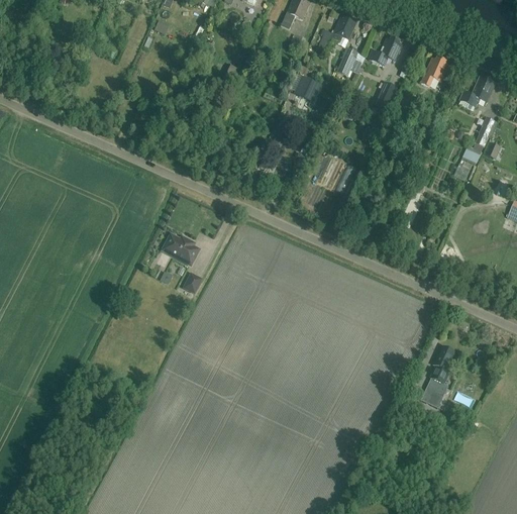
[(292,0),(287,11),(281,24),(289,28),(295,15),(302,18),(309,2),(306,1),(306,0),(292,0)]
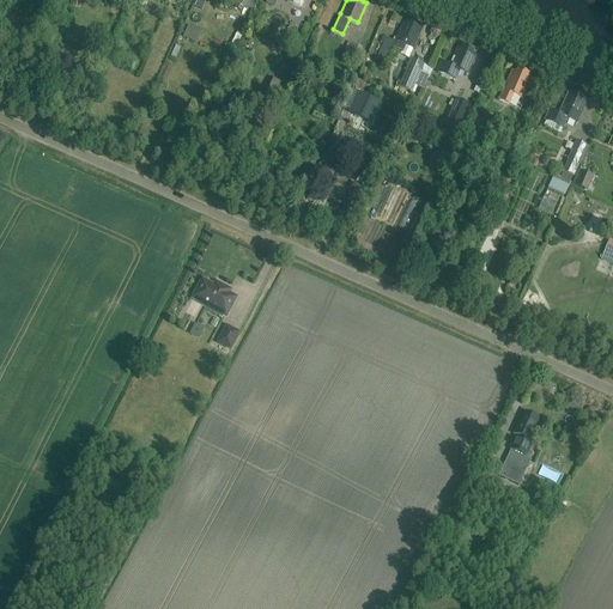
[(419,23),(410,18),(408,22),(404,19),(395,37),(413,46),(422,28),(418,25),(419,23)]
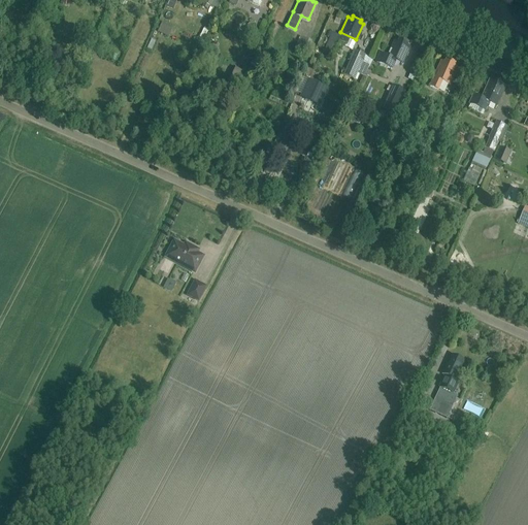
[(308,48),(312,38),(305,35),(301,45),(308,48)]
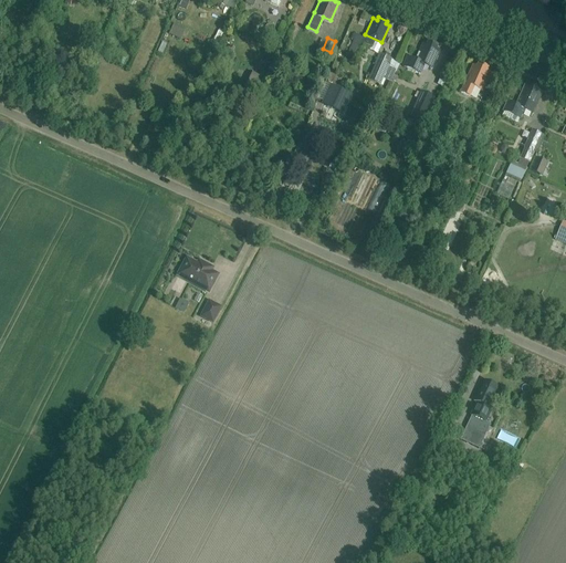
[(354,38),(347,52),(356,56),(363,41),(354,38)]
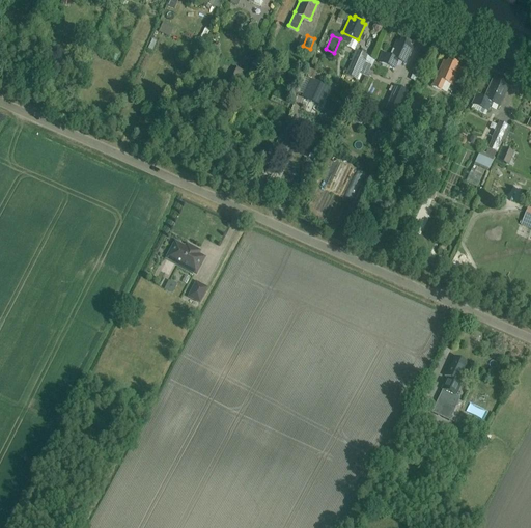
[(411,40),(401,36),(400,39),(397,37),(390,54),(383,51),(379,60),(394,66),(398,58),(406,61),(413,45),(410,44),(411,40)]
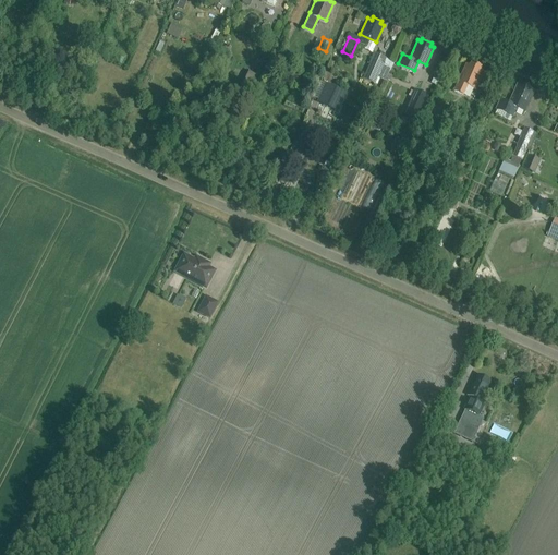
[(375,82),(387,56),(375,50),(363,76),(375,82)]
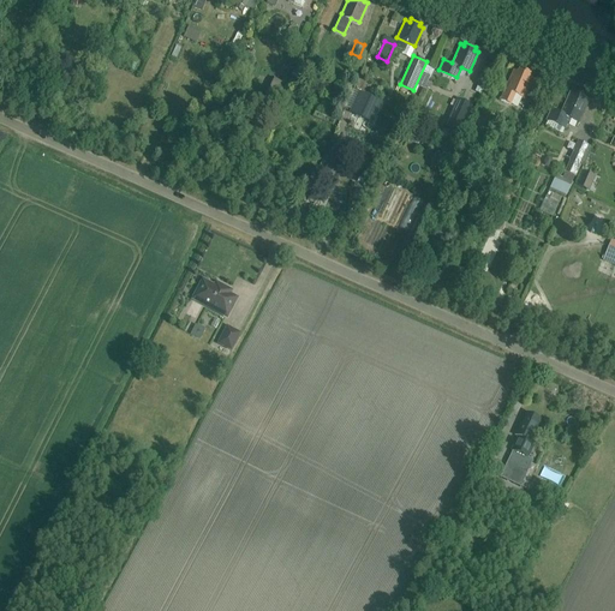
[(530,71),(520,66),(518,70),(514,69),(501,96),(511,101),(514,91),(525,95),(533,77),(529,75),(530,71)]
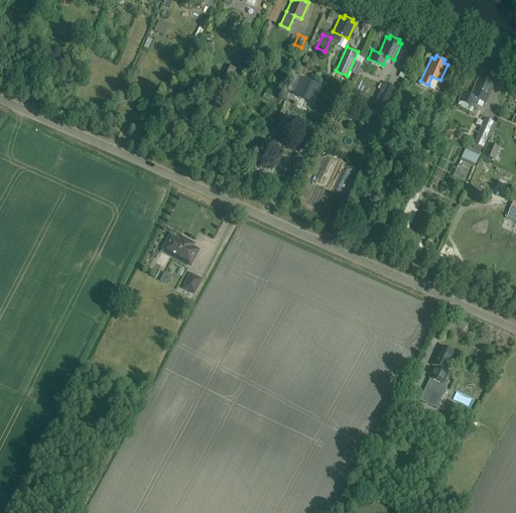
[(234,87),(241,70),(228,62),(220,81),(234,87)]
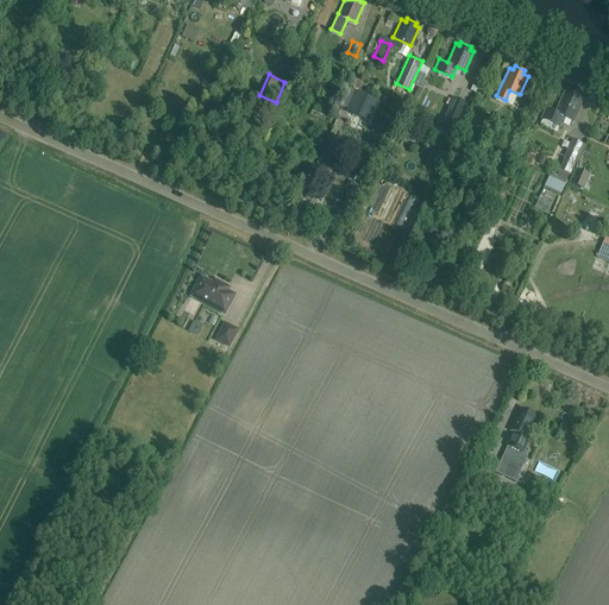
[(546,106),(541,117),(542,117),(540,123),(557,130),(559,124),(560,125),(565,114),(575,119),(584,96),(565,88),(556,109),(546,106)]
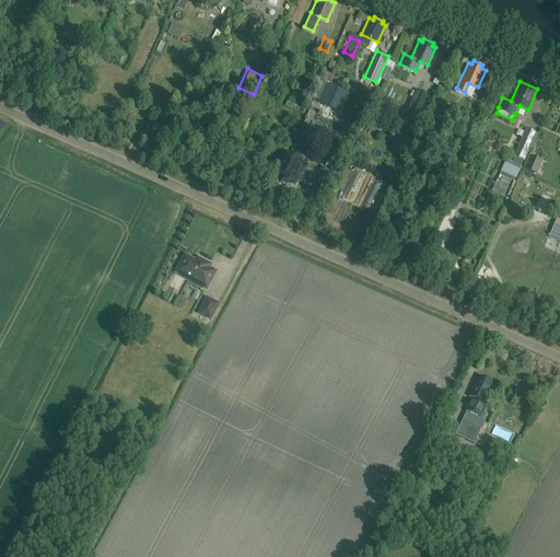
[(325,103),(339,109),(347,93),(338,89),(338,88),(329,83),(323,97),(327,100),(325,103)]
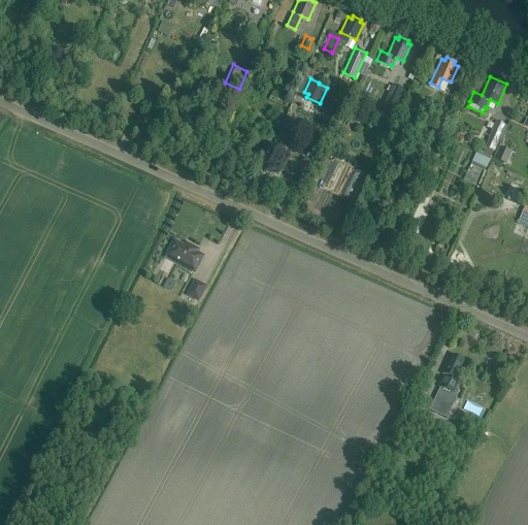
[(382,108),(394,113),(404,89),(393,84),(382,108)]
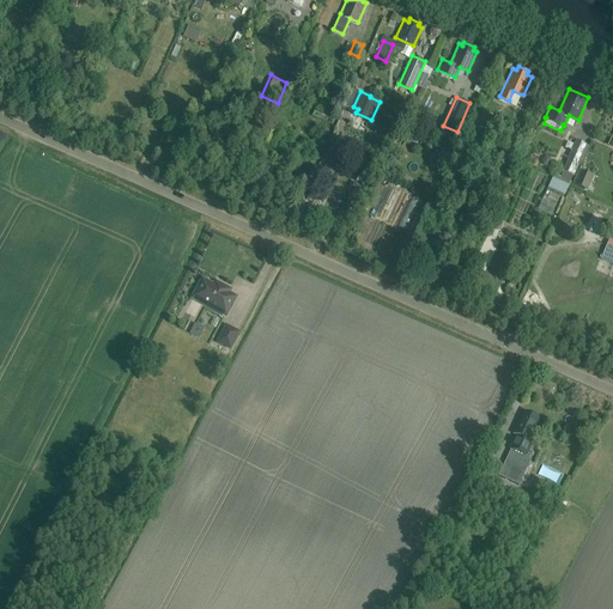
[(486,133),(492,119),(484,114),(478,128),(486,133)]
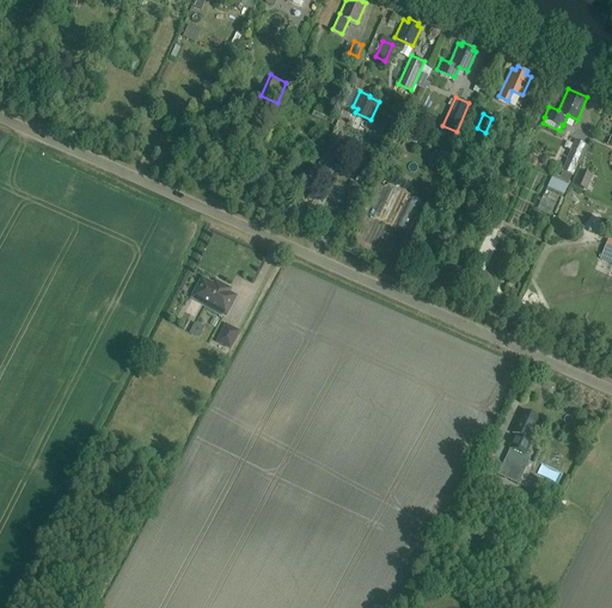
[(574,173),(579,161),(577,160),(586,142),(575,137),(567,155),(568,157),(561,173),(554,171),(552,176),(548,184),(563,191),(568,182),(573,172),(574,173)]
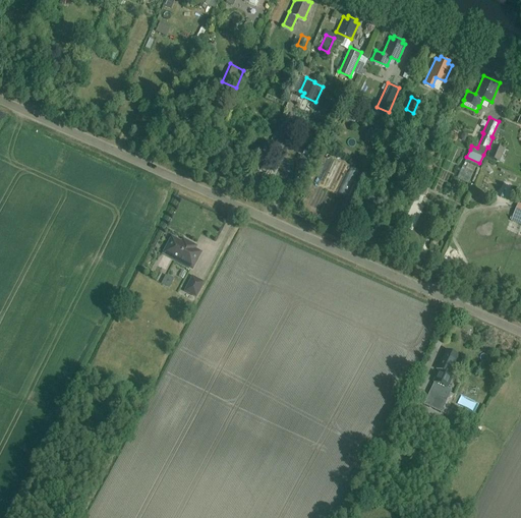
[(275,140),(282,144),(287,135),(279,131),(275,140)]
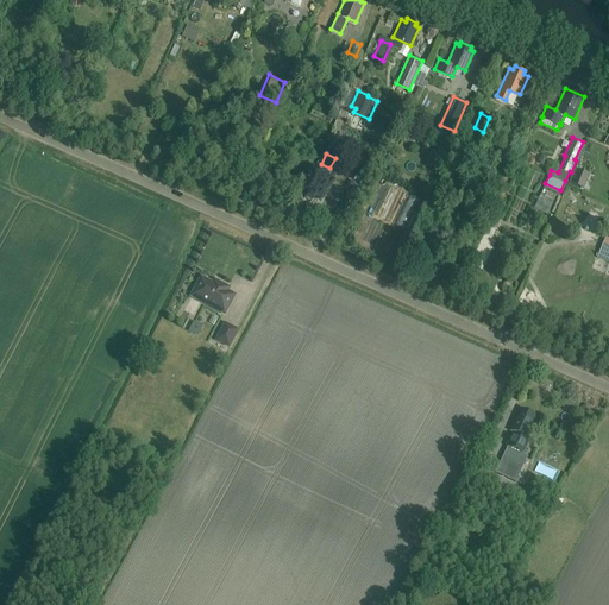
[(577,168),(571,182),(583,188),(590,172),(577,168)]
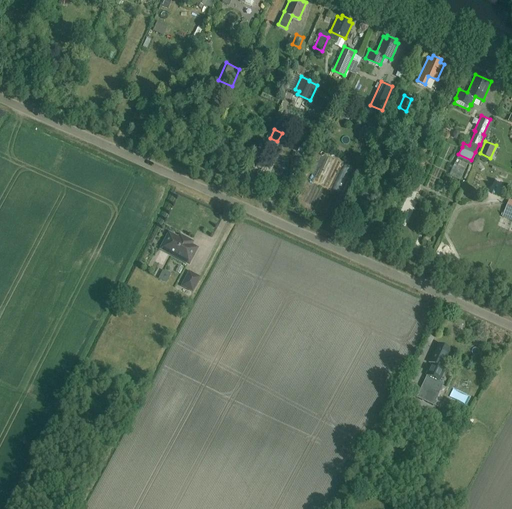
[(508,203),(503,215),(511,218),(511,198),(510,198),(509,201),(508,203)]
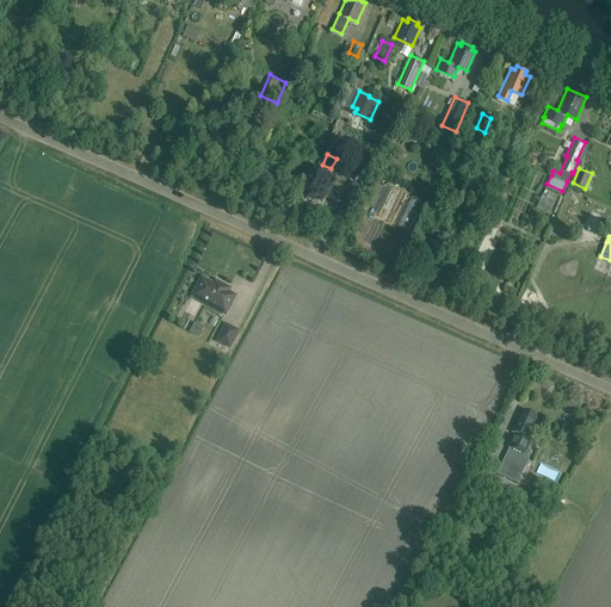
[(218,285),(203,277),(193,293),(226,310),(234,293),(227,290),(228,286),(220,282),(218,285)]
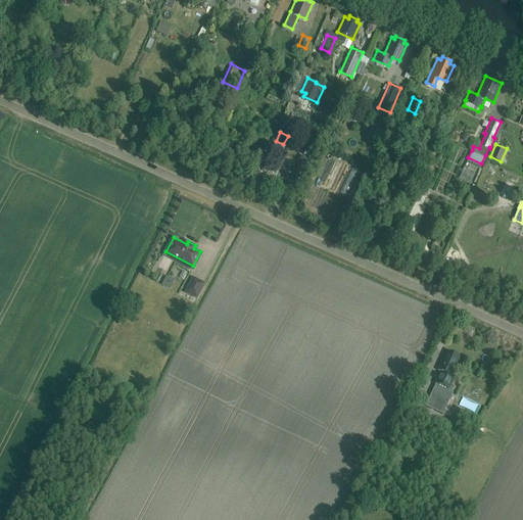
[(175,279),(167,275),(162,283),(171,287),(175,279)]
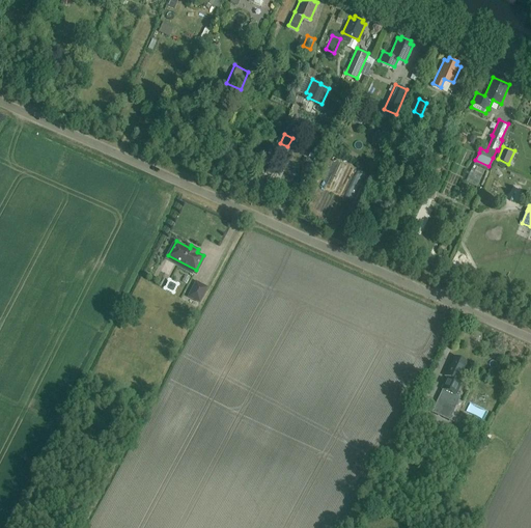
[(200,302),(208,285),(196,279),(188,295),(200,302)]
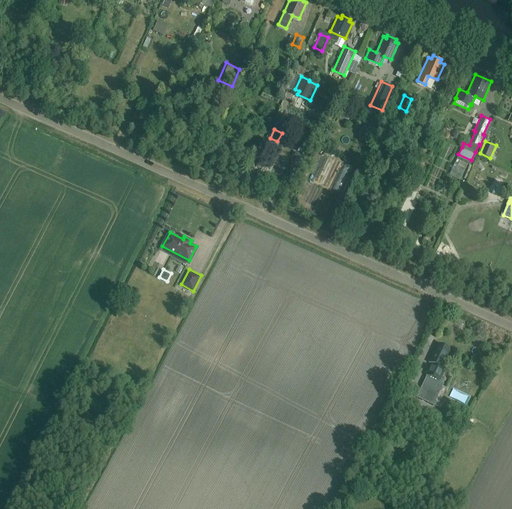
[(423,384),(417,396),(434,404),(440,392),(445,381),(441,379),(446,367),(443,366),(451,348),(439,342),(435,350),(434,350),(429,360),(432,361),(426,373),(438,378),(433,389),(423,384)]
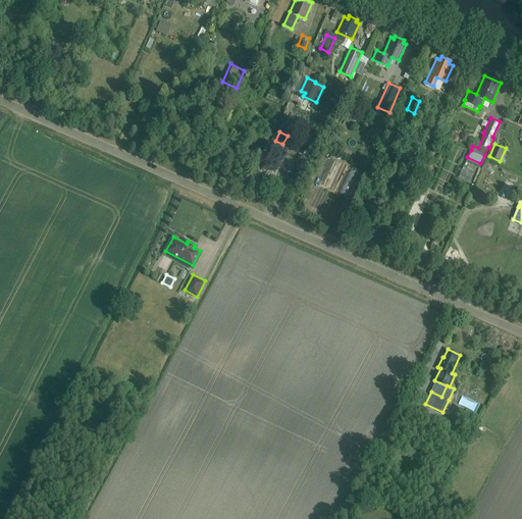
[(420,390),(424,379),(417,376),(413,386),(420,390)]
